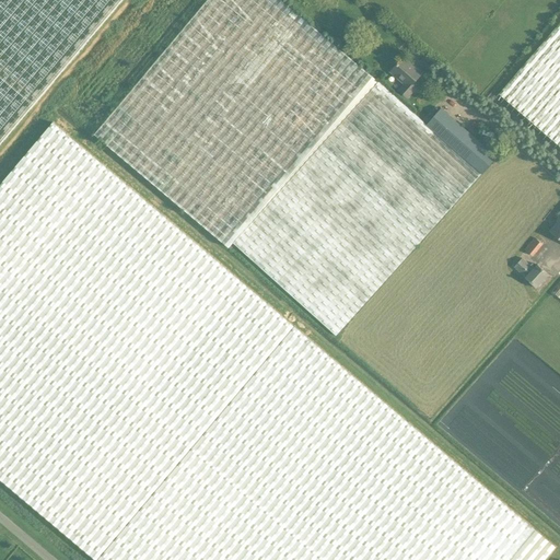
[(0,0),(0,135),(108,0),(0,0)]
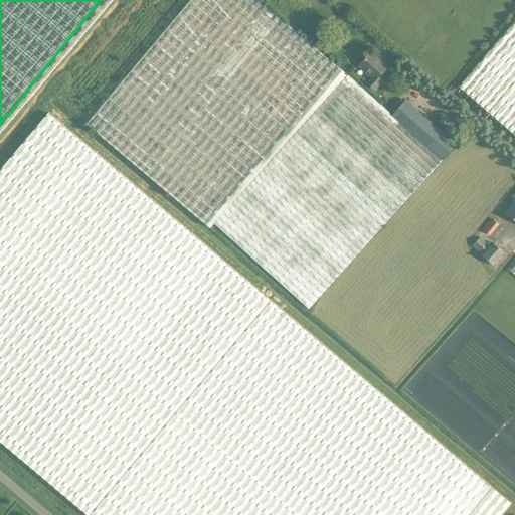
[(189,0),(86,124),(210,228),(214,224),(259,264),(309,308),(373,236),(442,160),(456,145),(404,101),(391,116),(348,75),(347,76),(256,0),(189,0)]
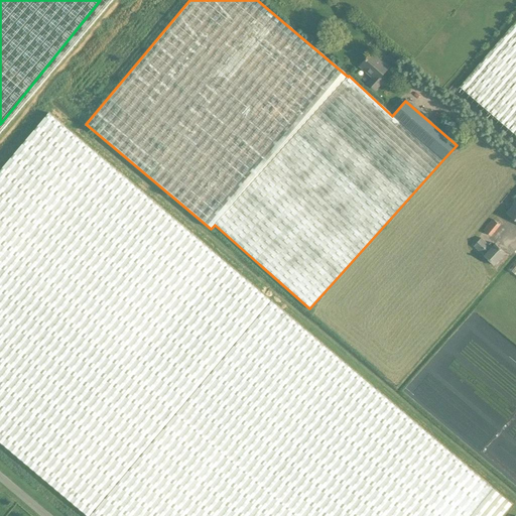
[(515,20),(460,87),(515,135),(515,20)]
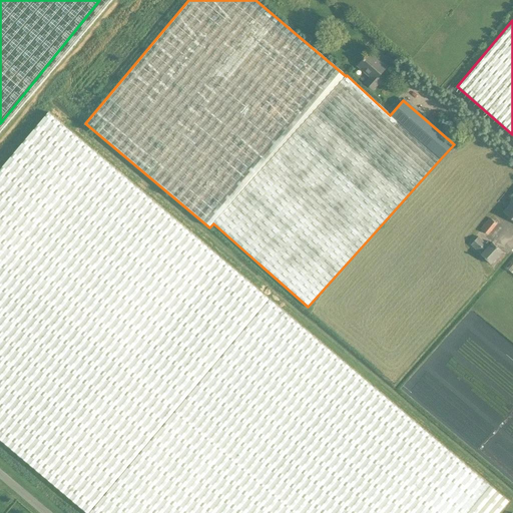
[(369,53),(357,66),(370,78),(366,83),(372,90),(380,81),(376,78),(384,69),(375,61),(376,59),(369,53)]
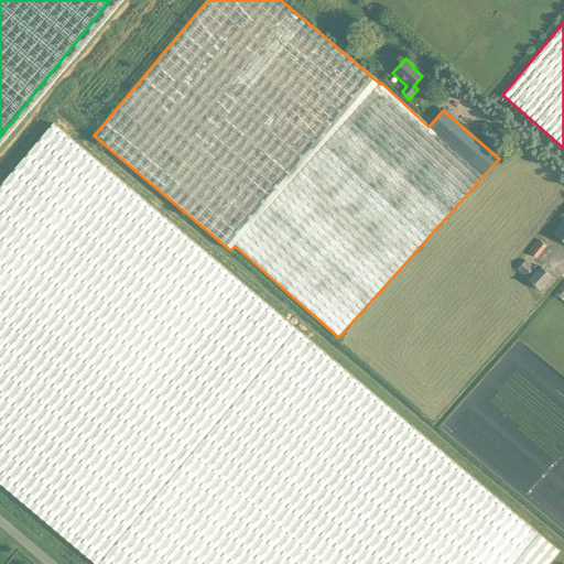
[(548,563),(559,551),(53,123),(0,186),(0,483),(96,563),(548,563)]
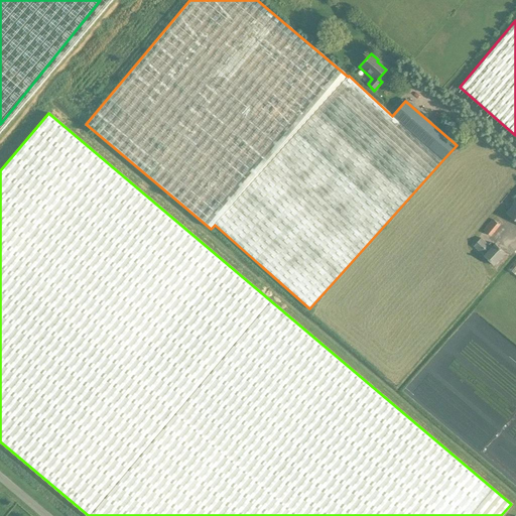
[(515,221),(515,202),(506,214),(515,221)]
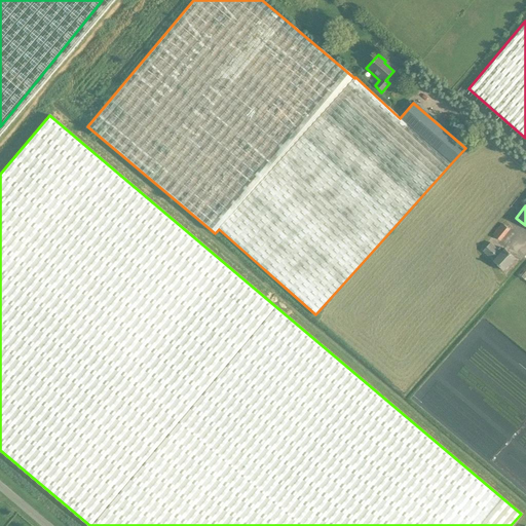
[(510,230),(501,224),(492,234),(500,240),(510,230)]
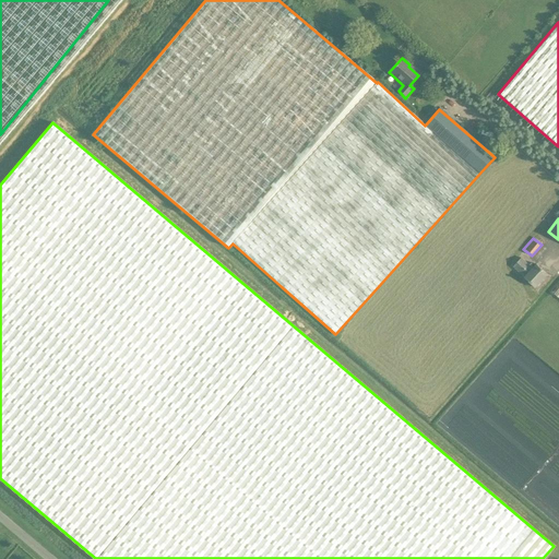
[(521,258),(512,266),(535,288),(547,275),(536,264),(532,269),(521,258)]
